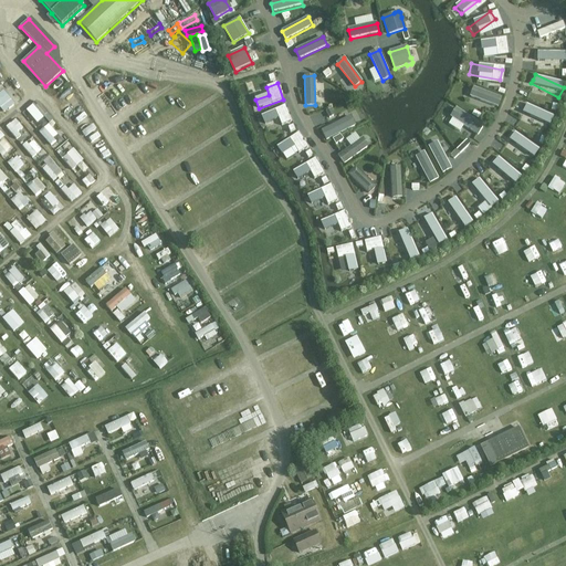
[(59,100),(72,90),(69,85),(55,94),(59,100)]
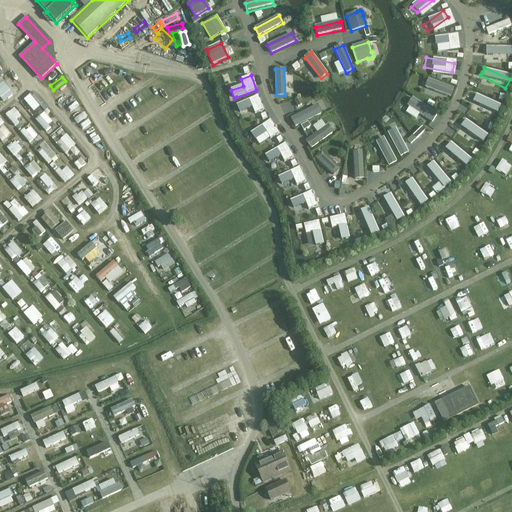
[(428,79),(426,88),(450,98),(454,89),(428,79)]
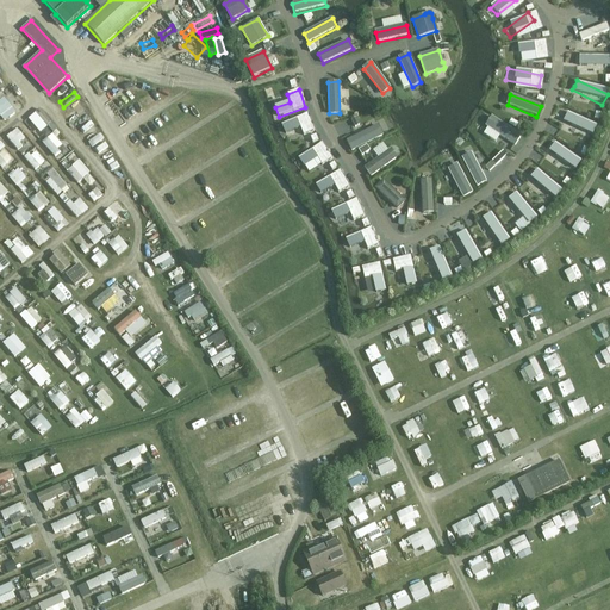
[(0,99),(0,110),(2,113),(12,104),(4,95),(0,99)]
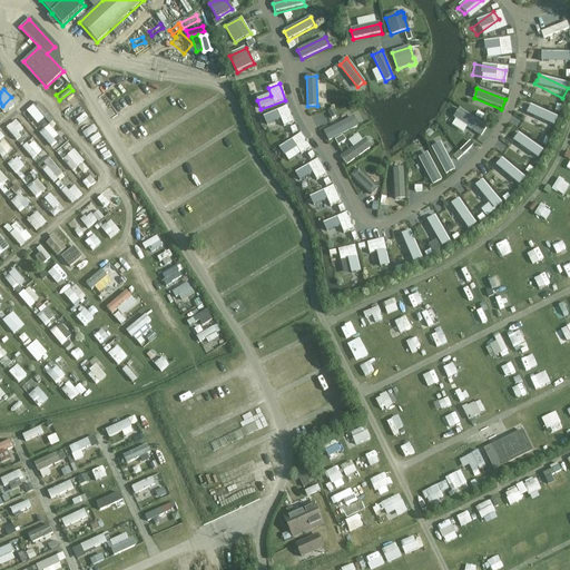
[(66,111),(79,102),(76,97),(62,107),(66,111)]
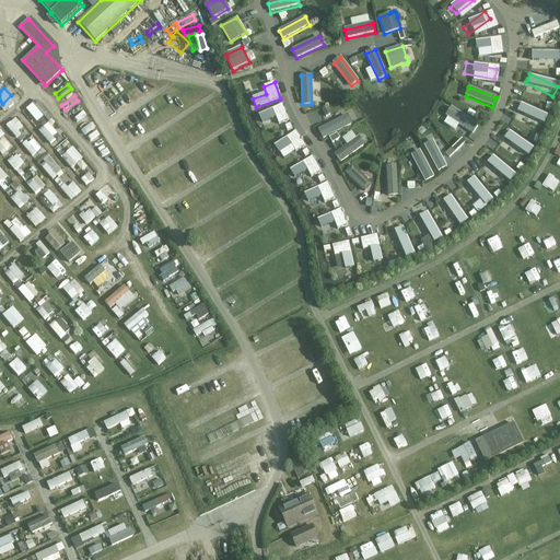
[(521,102),(515,111),(539,125),(540,123),(544,117),(521,102)]
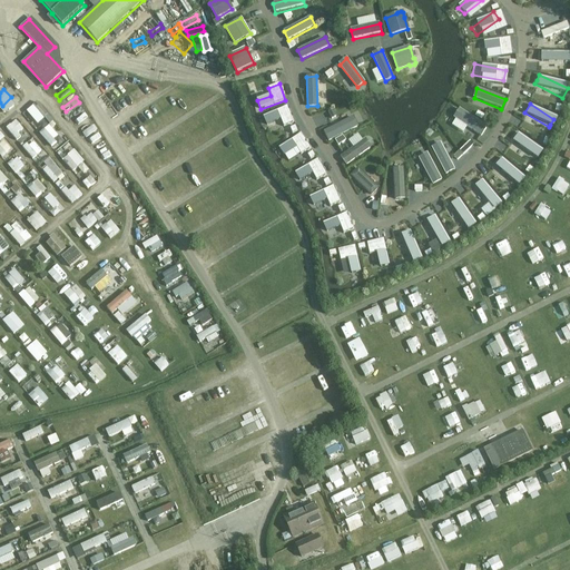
[(287,107),(264,117),(267,125),(281,119),(284,127),(294,123),(287,107)]
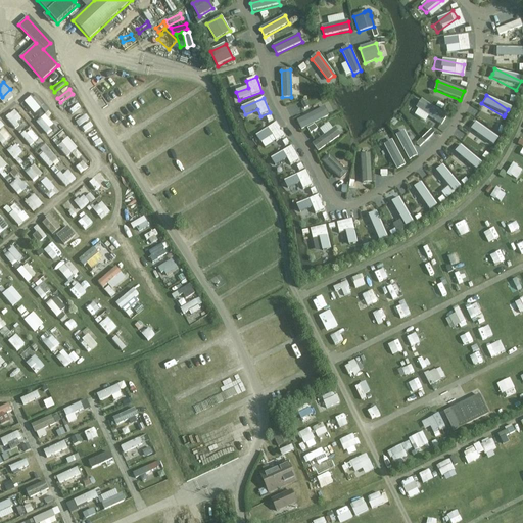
[(77,99),(64,107),(72,117),(84,109),(77,99)]
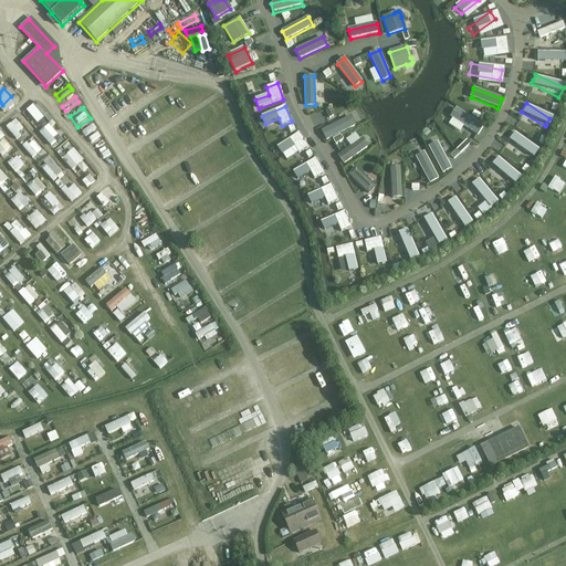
[(456,108),(451,117),(479,135),(484,127),(456,108)]
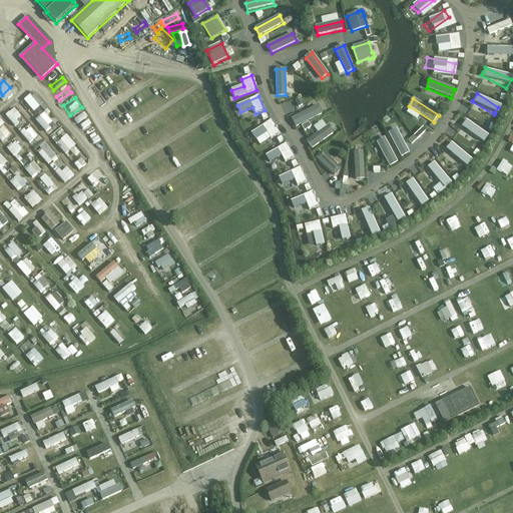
[(40,110),(33,100),(29,104),(37,113),(40,110)]
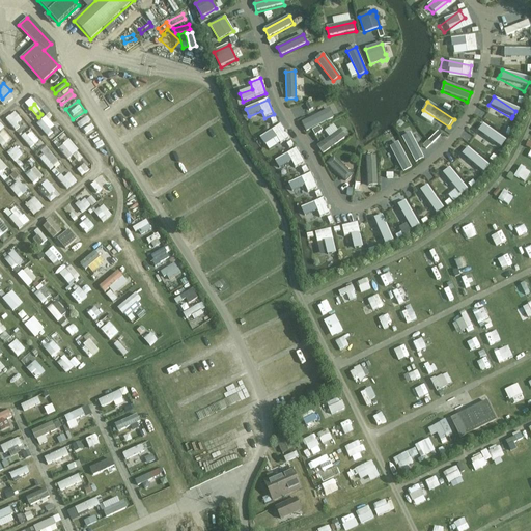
[(330,108),(302,122),(306,131),(333,117),(330,108)]
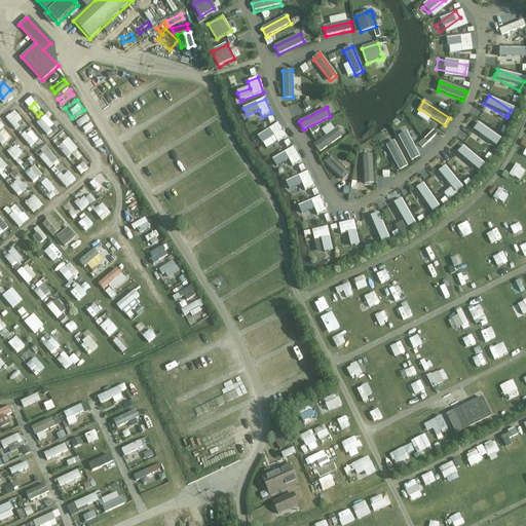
[(73,120),(77,126),(89,118),(85,112),(73,120)]
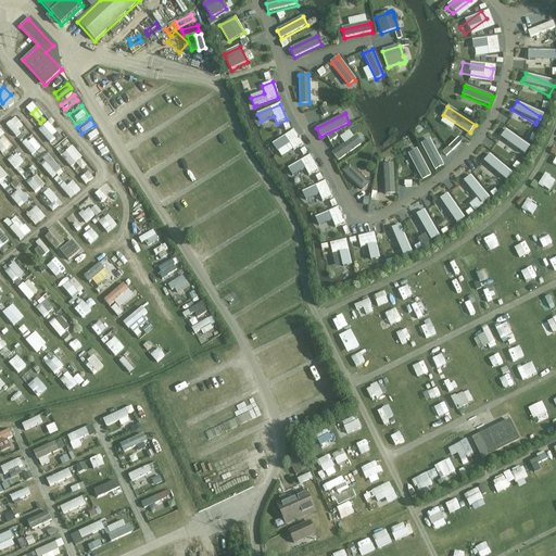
[(7,126),(17,138),(21,135),(11,123),(7,126)]
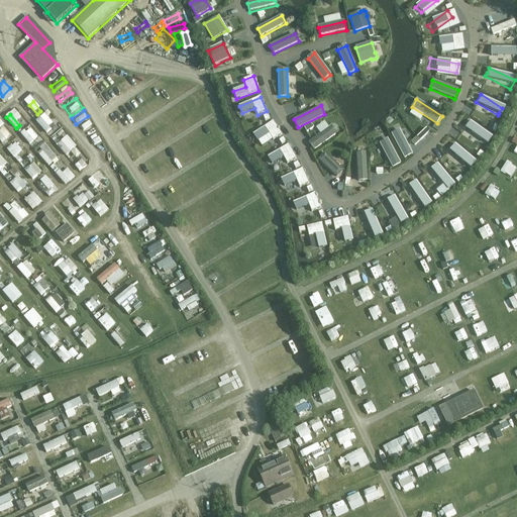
[(77,125),(81,130),(92,121),(88,117),(77,125)]
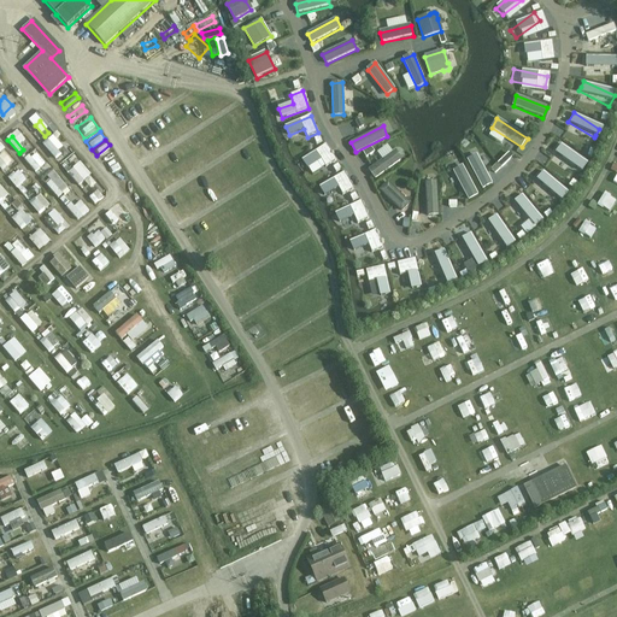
[(562,145),(557,152),(583,172),(588,163),(562,145)]
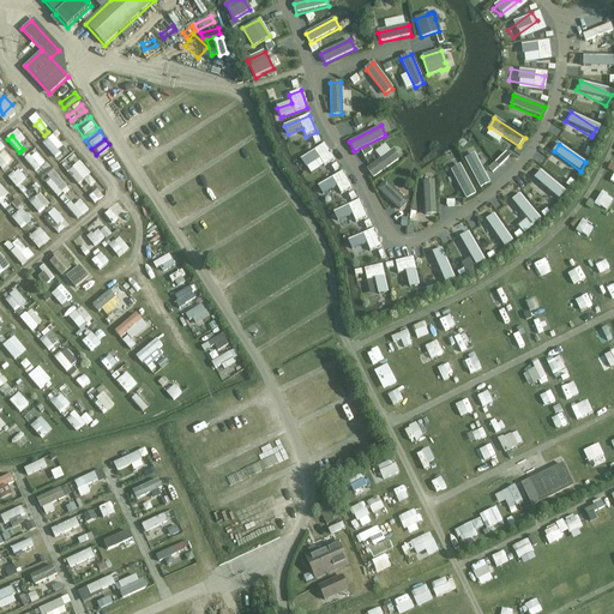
[(31,164),(41,156),(32,145),(23,154),(31,164)]
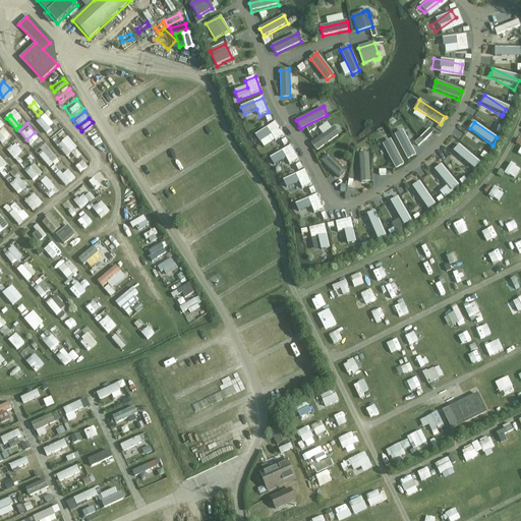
[(51,131),(44,123),(41,126),(48,134),(51,131)]
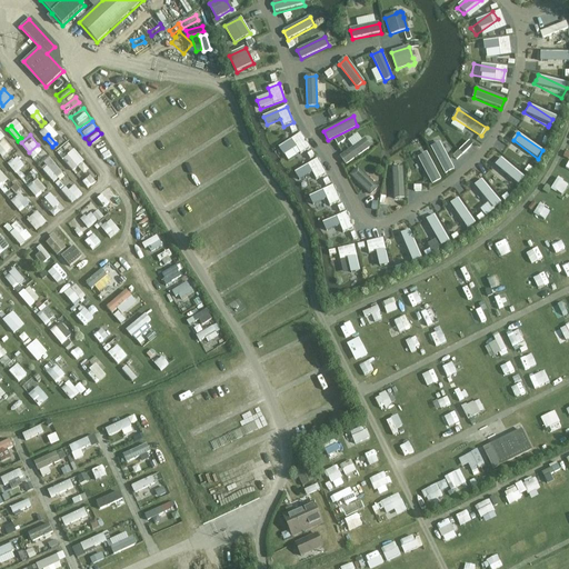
[(96,150),(106,143),(100,136),(91,142),(96,150)]
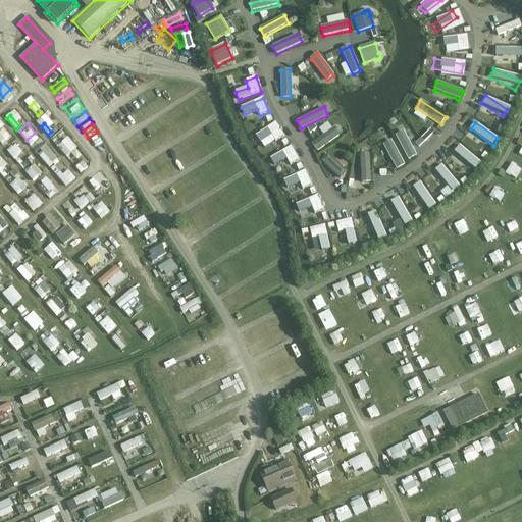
[(268,128),(251,137),(256,148),(272,142),(268,128)]
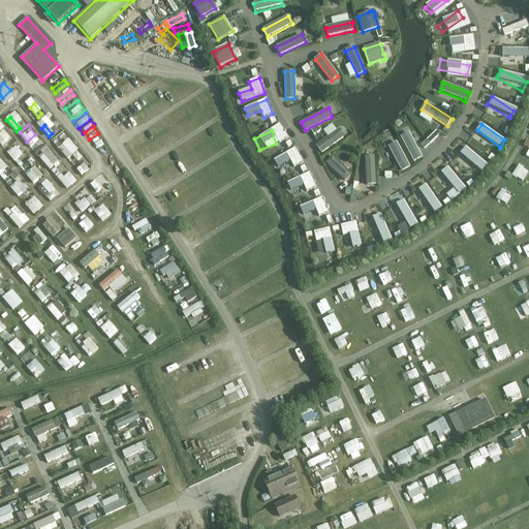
[(339,130),(316,145),(321,153),(344,136),(339,130)]
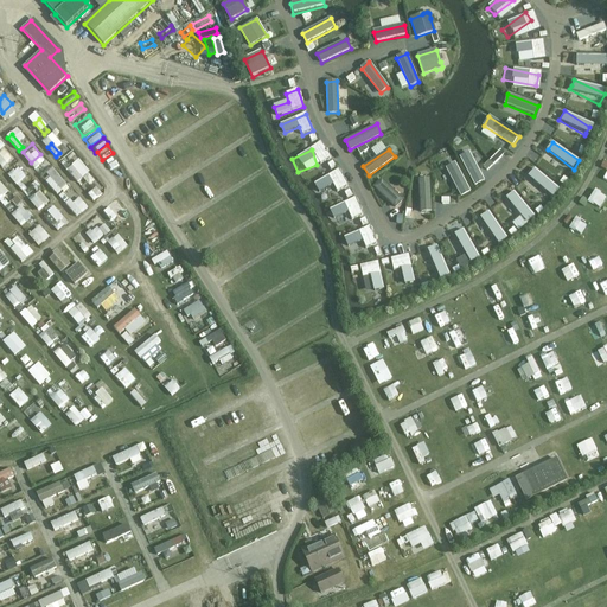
[(471,152),(460,157),(474,185),(484,179),(471,152)]
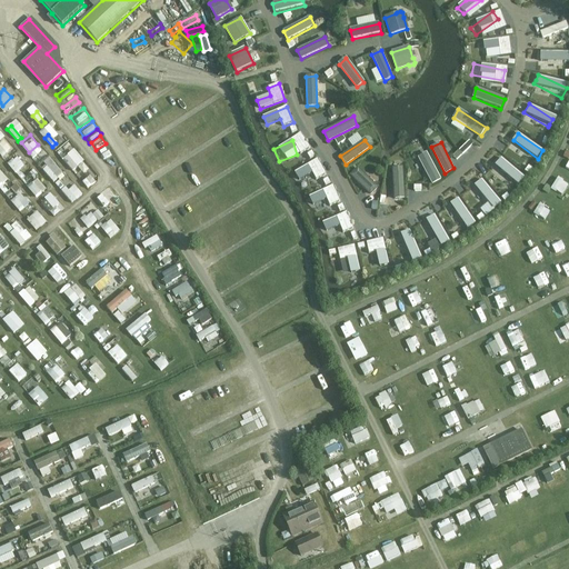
[(102,145),(97,152),(102,156),(107,148),(102,145)]
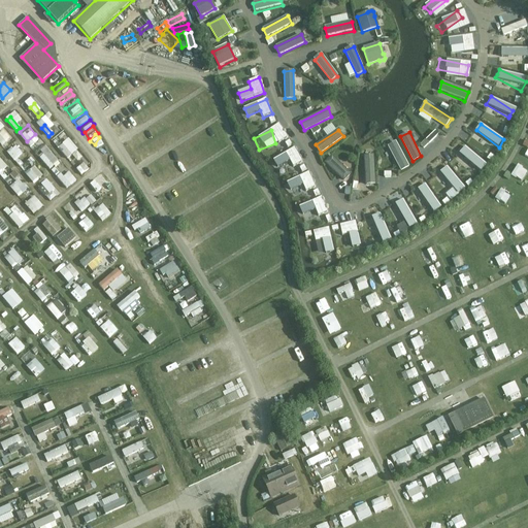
[(9,156),(20,151),(14,139),(4,144),(9,156)]
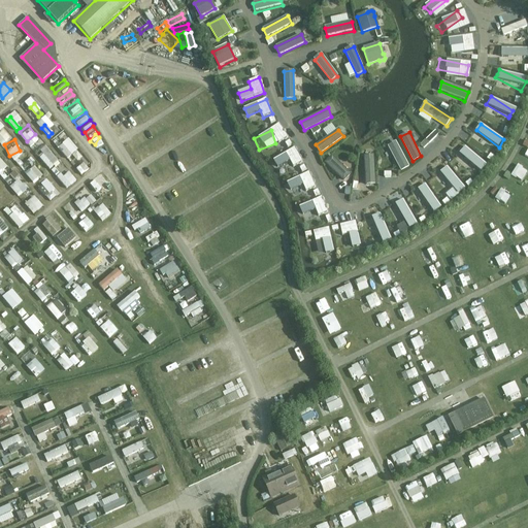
[(37,143),(48,155),(53,152),(42,139),(37,143)]
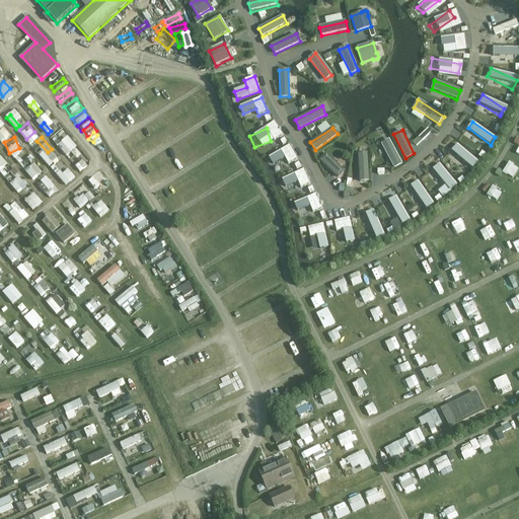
[(92,144),(99,151),(106,145),(99,137),(92,144)]
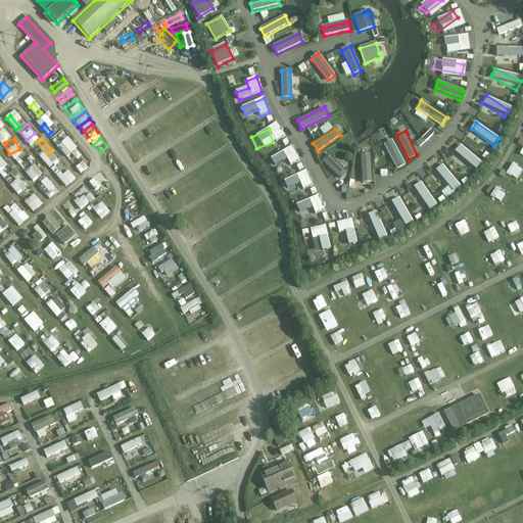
[(392,140),(384,146),(394,163),(396,169),(406,164),(392,140)]
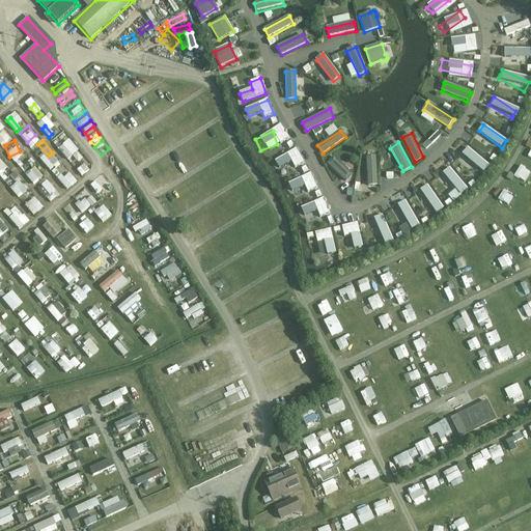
[(68,161),(74,157),(64,146),(59,149),(68,161)]
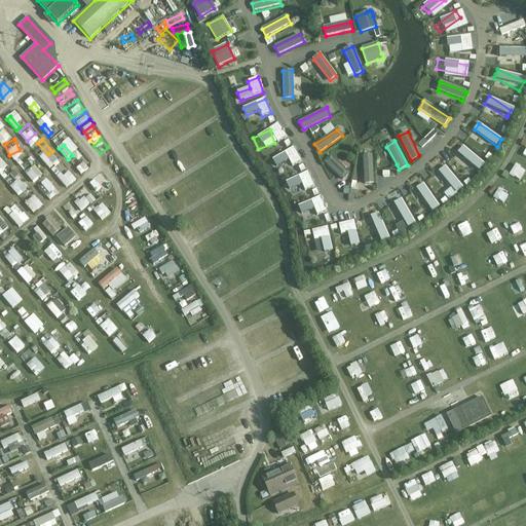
[(463,147),(458,153),(479,171),(485,164),(463,147)]
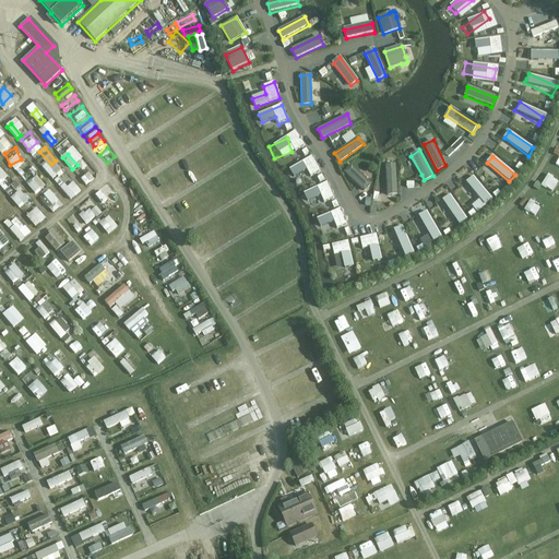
[(311,157),(289,169),(294,177),(306,170),(310,177),(320,171),(311,157)]
